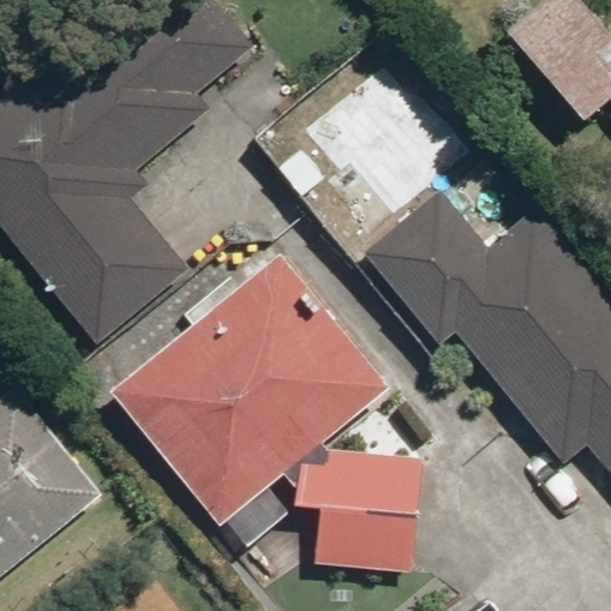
[(0,229),(95,347),(189,271),(132,202),(148,189),(137,174),(211,115),(195,94),(250,49),(209,0),(148,0),(130,15),(119,1),(0,97),(0,229)]
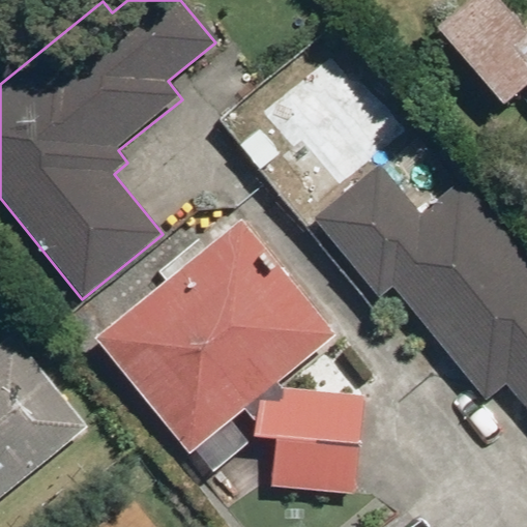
[(526,31),(502,0),(468,0),(437,27),(503,103),(526,83),(526,31)]
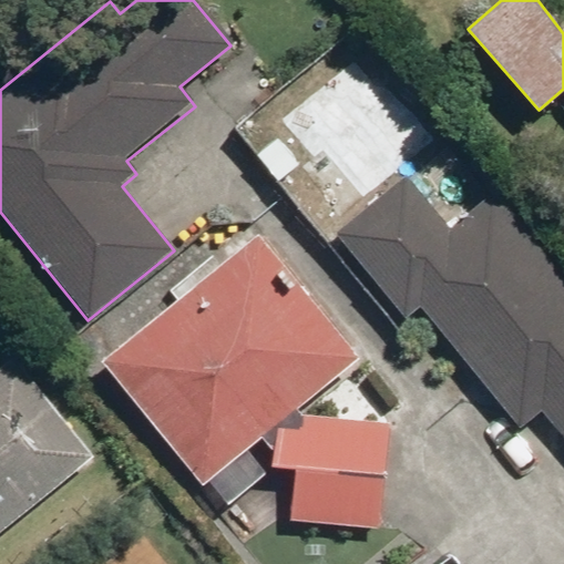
[(563,279),(493,193),(449,229),(406,176),(335,234),(404,319),(419,308),(518,430),(540,412),(563,441),(563,279)]
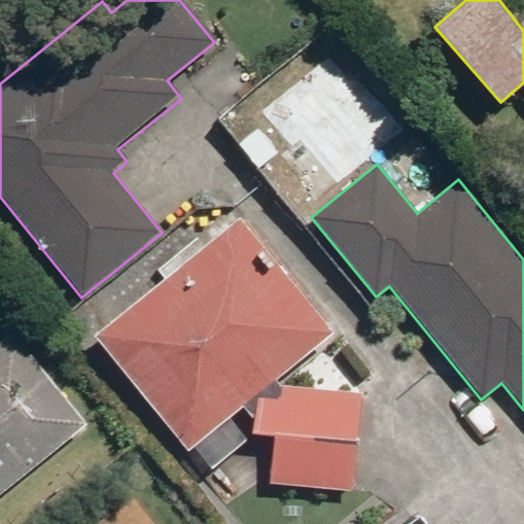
[(159,281),(93,334),(186,450),(243,406),(253,418),(251,432),(275,435),(270,484),(351,492),(362,393),(279,385),(276,379),(333,334),(238,217),(228,226),(220,217),(152,272),(159,281)]
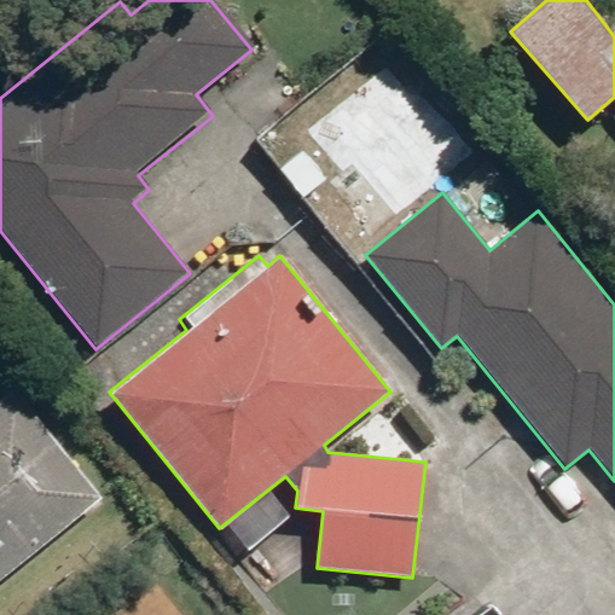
[(12,390),(0,400),(0,582),(102,500),(12,390)]
